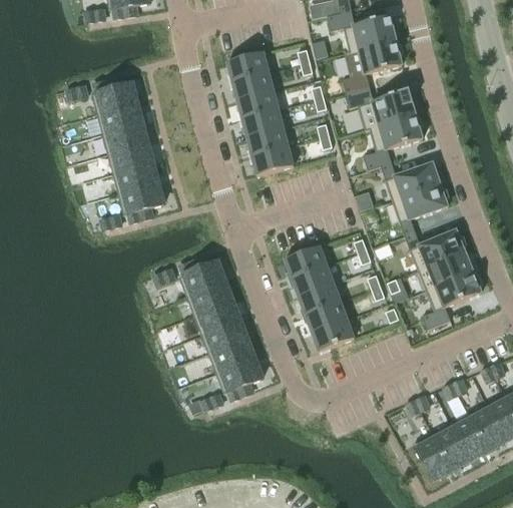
[(106,0),(108,8),(113,7),(122,6),(149,2),(149,0),(106,0)]
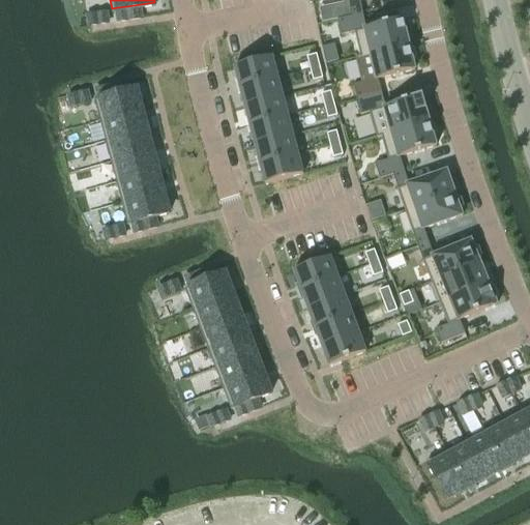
[(348,0),(351,12),(362,10),(360,0),(348,0)]
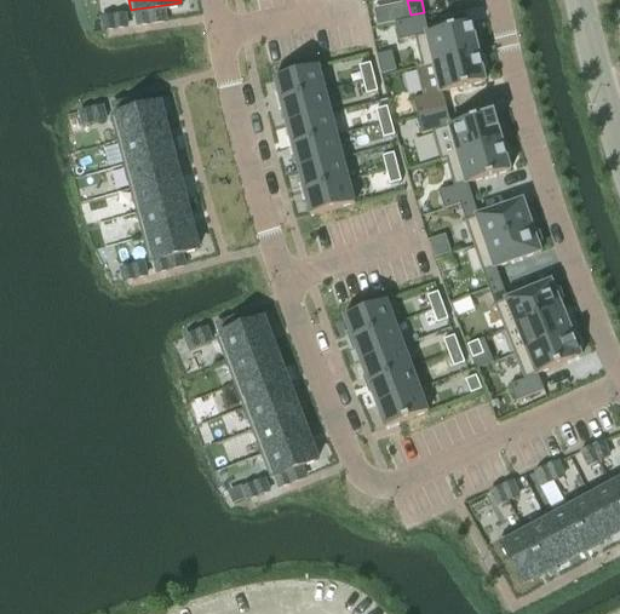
[(125,10),(114,11),(115,23),(126,22),(125,10)]
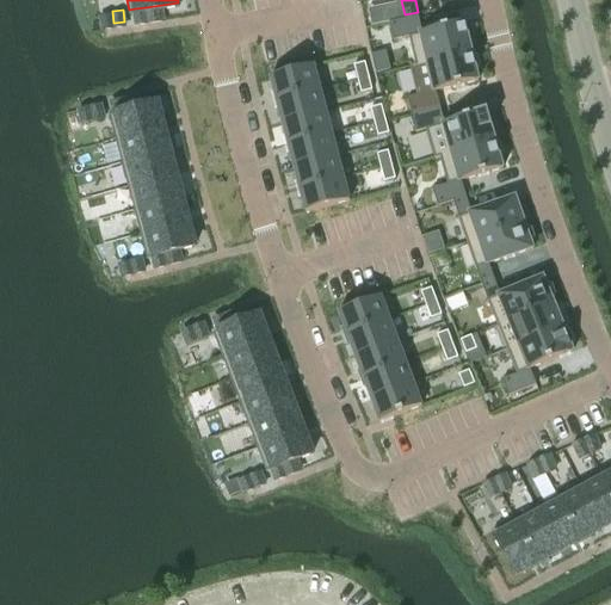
[(112,11),(100,13),(103,25),(113,23),(112,11)]
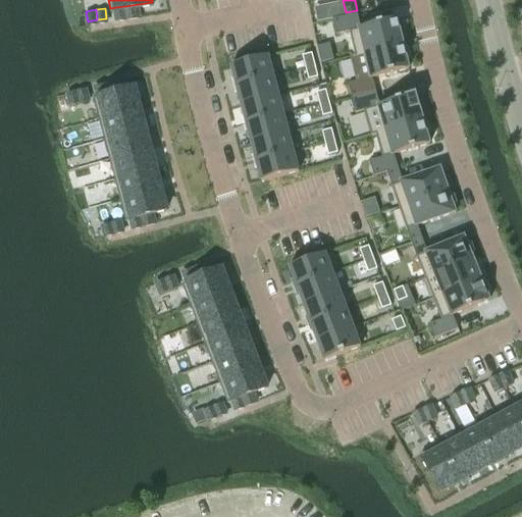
[(346,12),(332,15),(335,31),(349,28),(354,51),(355,51),(402,40),(397,15),(360,24),(357,10),(346,12)]
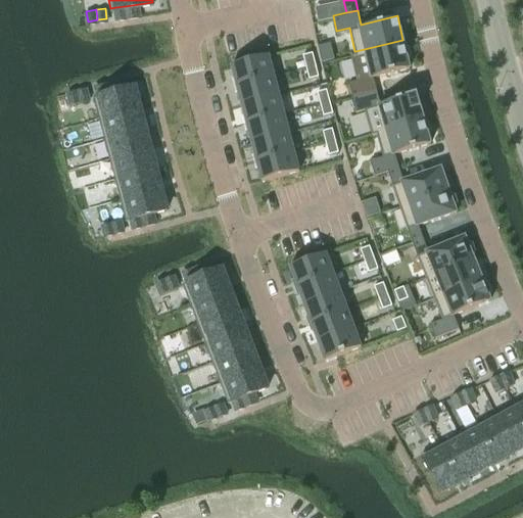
[(357,78),(347,80),(351,94),(376,88),(373,74),(409,65),(407,56),(408,56),(411,52),(409,44),(405,42),(403,43),(402,40),(355,51),(354,51),(350,52),(357,78)]
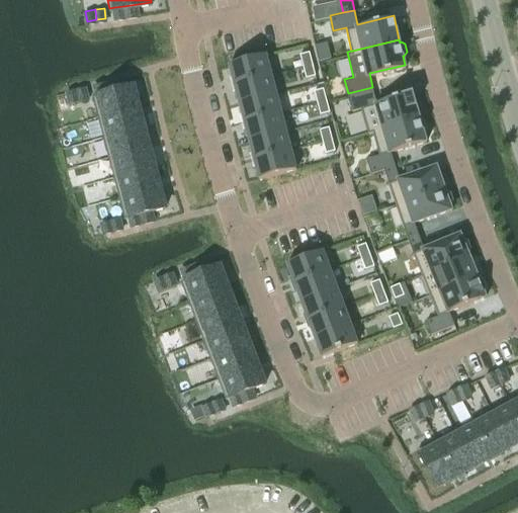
[(310,49),(299,52),(303,63),(313,61),(310,49)]
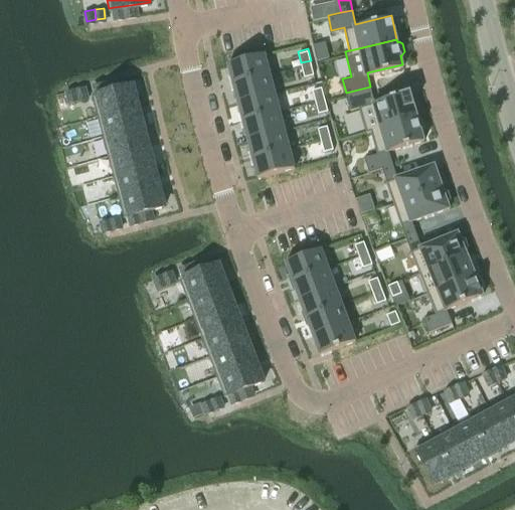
[(265,51),(227,61),(232,80),(270,70),(265,51)]
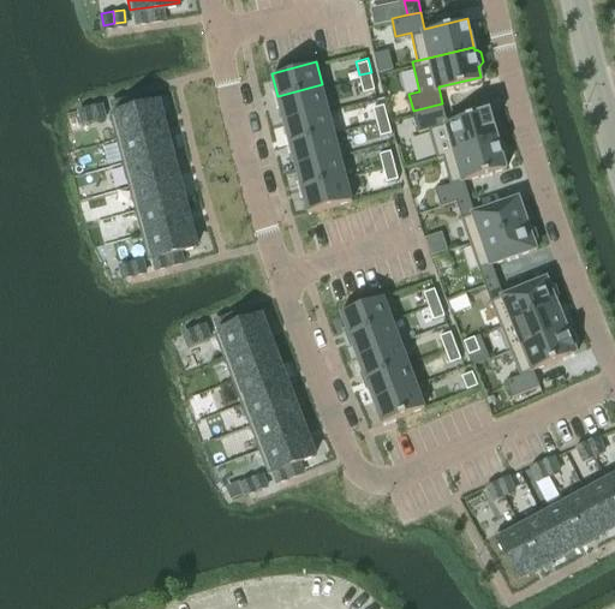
[(371,72),(359,75),(363,89),(375,85),(371,72)]
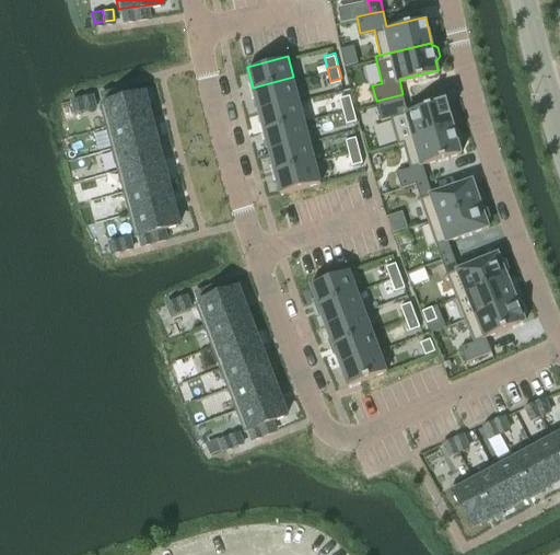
[(293,77),(253,88),(258,108),(299,97),(293,77)]
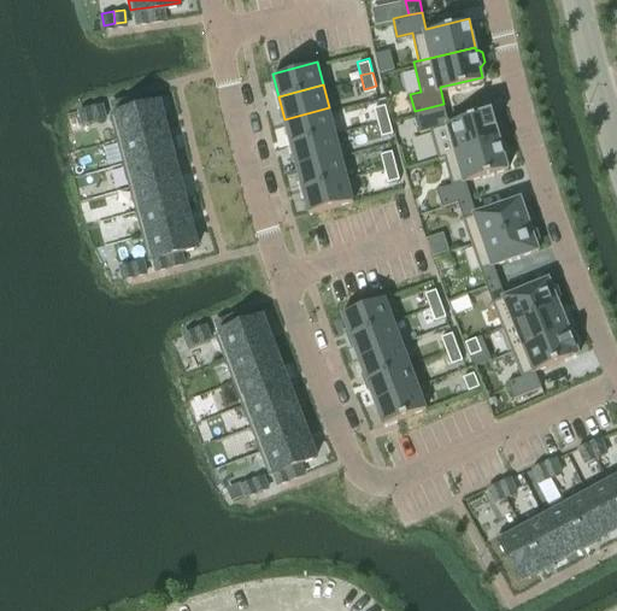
[(116,110),(110,111),(116,136),(165,123),(158,99),(127,107),(116,110)]
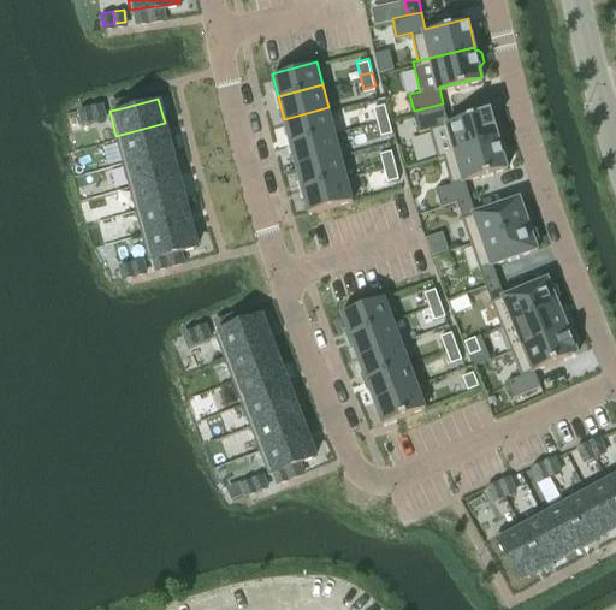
[(101,101),(90,105),(93,116),(104,113),(101,101)]
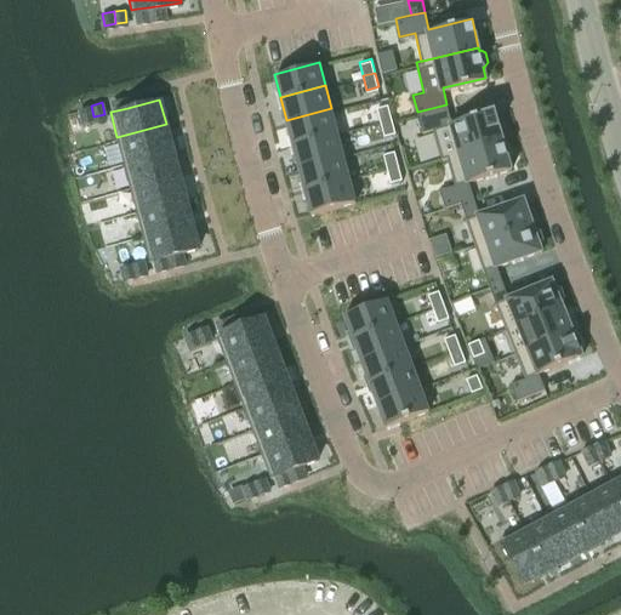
[(388,102),(376,106),(380,119),(392,117),(388,102)]
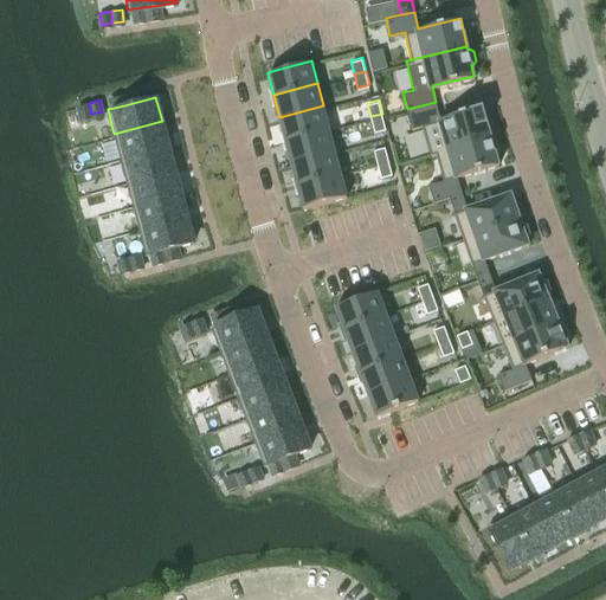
[(436,102),(407,109),(412,127),(421,123),(430,153),(436,152),(434,149),(490,134),(482,105),(440,117),(436,102)]
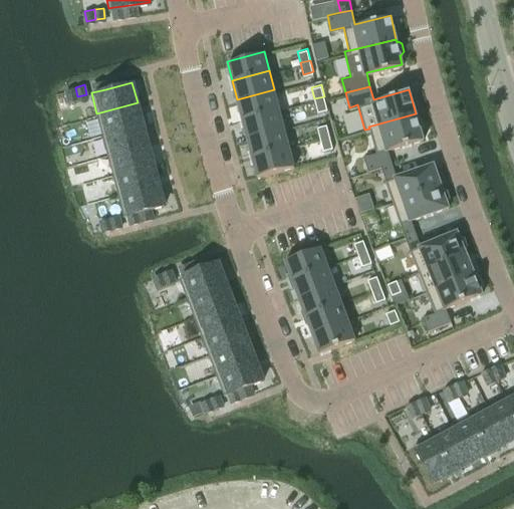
[(75,87),(66,89),(68,99),(77,96),(75,87)]
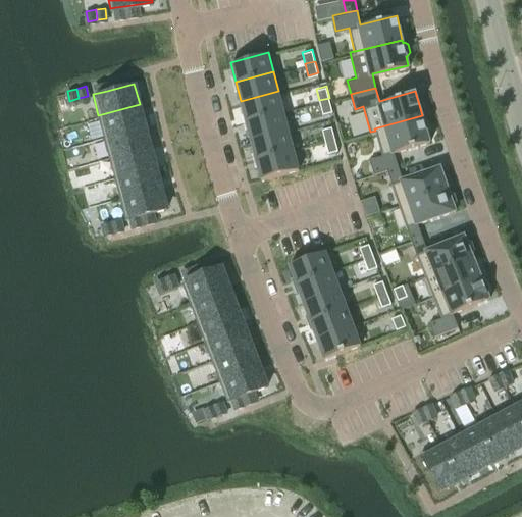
[(278,91),(241,101),(246,119),(283,109),(278,91)]
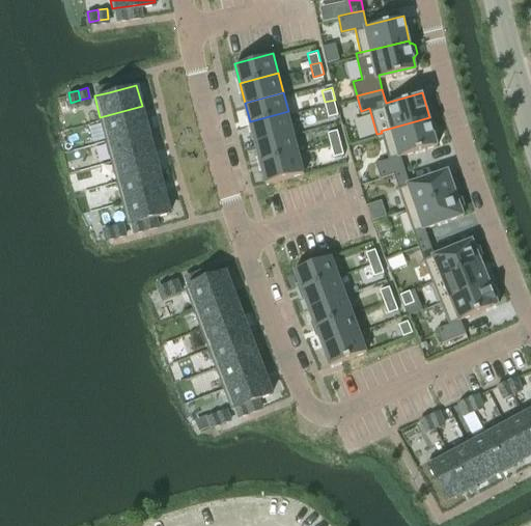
[(335,100),(325,102),(328,114),(338,111),(335,100)]
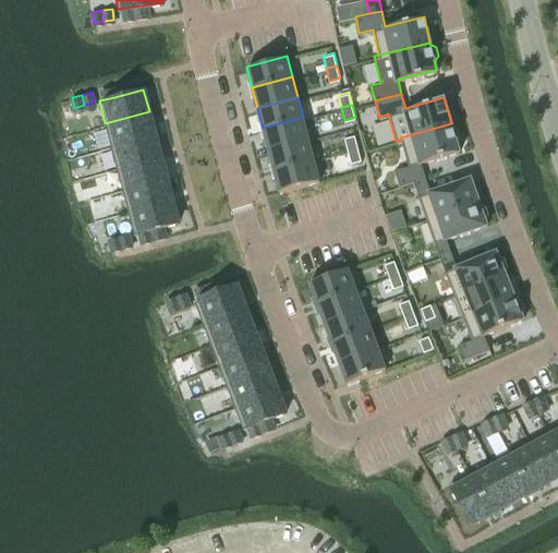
[(149,111),(105,123),(111,145),(155,133),(149,111)]
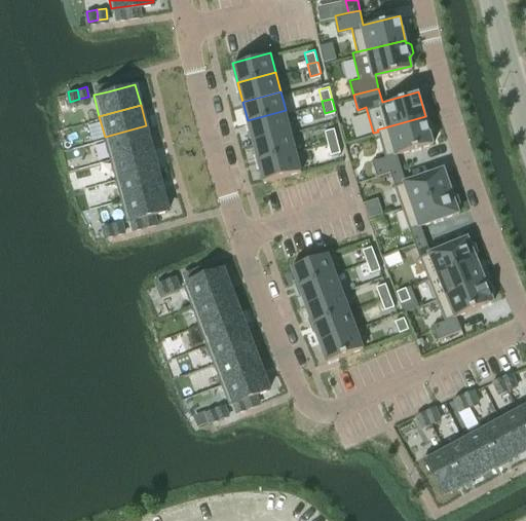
[(286,110),(248,120),(253,140),(291,129),(286,110)]
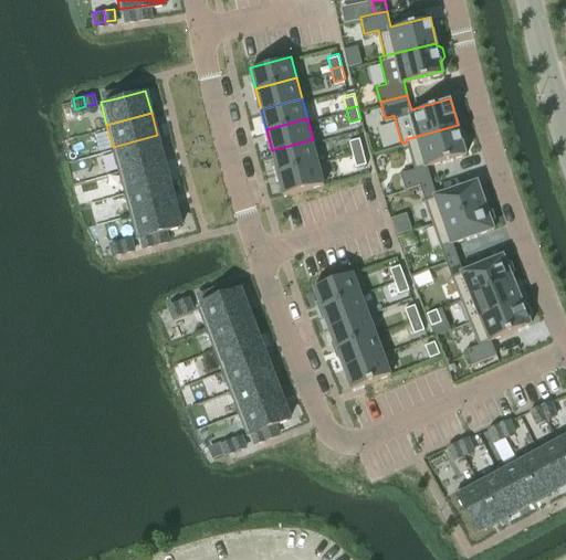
[(415,166),(399,170),(405,187),(419,182),(419,181),(431,178),(426,164),(465,151),(462,143),(463,141),(467,138),(463,129),(460,127),(458,127),(458,125),(406,139),(407,141),(415,166)]
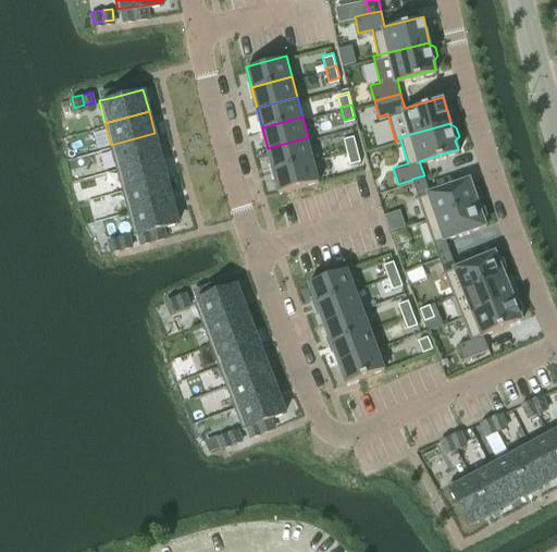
[(155,133),(111,145),(116,167),(160,155),(155,133)]
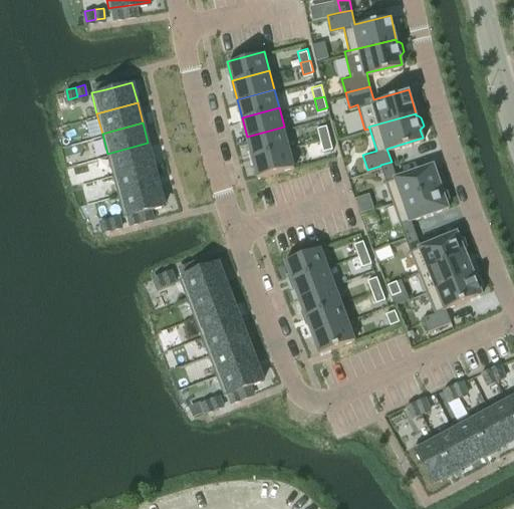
[(326,122),(317,125),(320,137),(329,135),(326,122)]
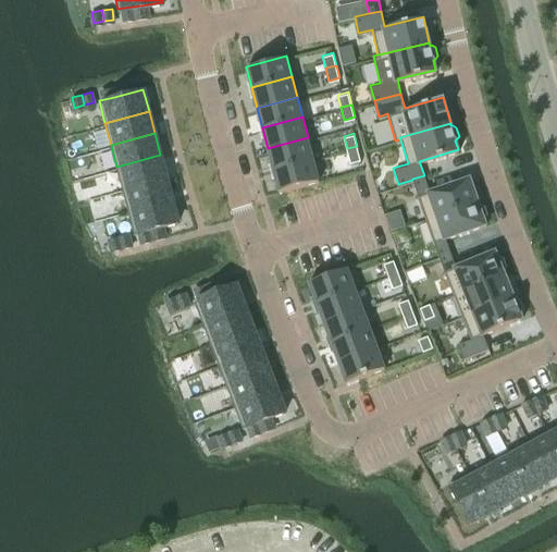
[(308,137),(268,148),(273,168),(313,158),(308,137)]
